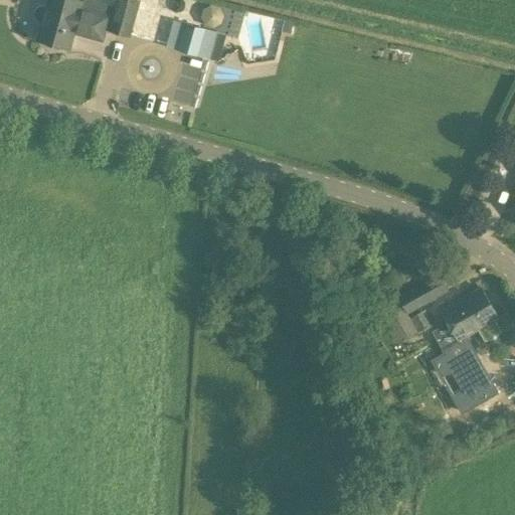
[(73,0),(48,0),(47,7),(42,6),(38,7),(35,10),(33,14),(34,18),(37,21),(42,23),(37,40),(68,49),(73,33),(94,39),(98,26),(101,14),(79,8),(81,2),(73,0)]
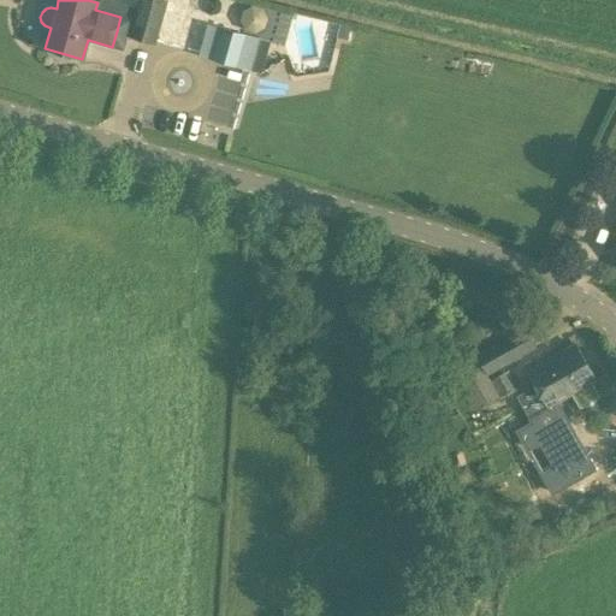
[(120,17),(117,31),(153,41),(163,0),(136,0),(132,21),(120,17)]
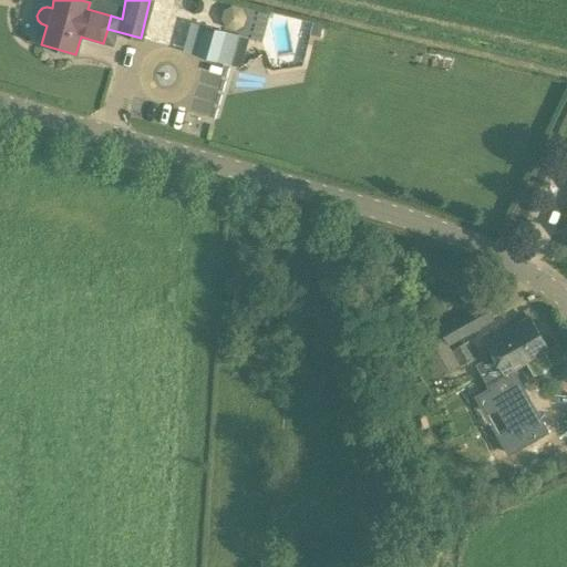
[(182,51),(230,65),(239,37),(191,21),(182,51)]
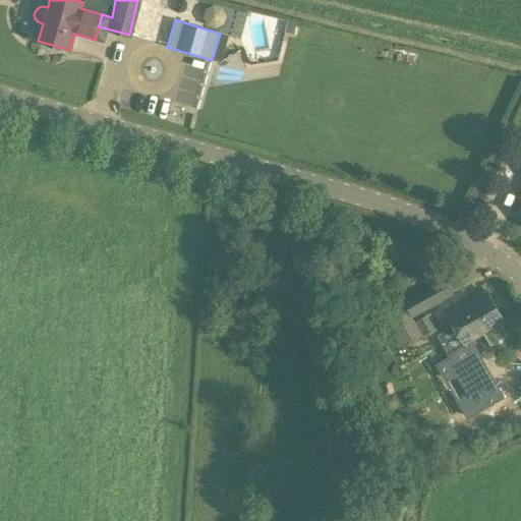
[(412,317),(454,295),(445,278),(403,301),(412,317)]
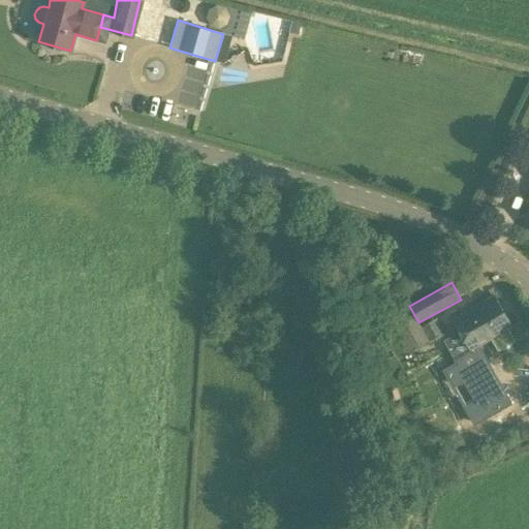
[(455,359),(442,366),(453,383),(465,376),(479,402),(467,409),(474,423),(509,403),(477,346),(491,339),(497,350),(516,340),(508,329),(511,327),(494,296),(453,318),(460,332),(463,337),(447,345),(455,359)]
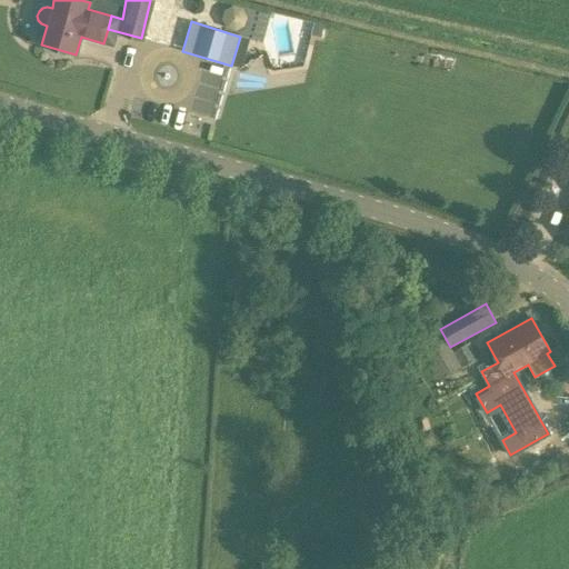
[(469,341),(452,351),(462,367),(478,358),(469,341)]
